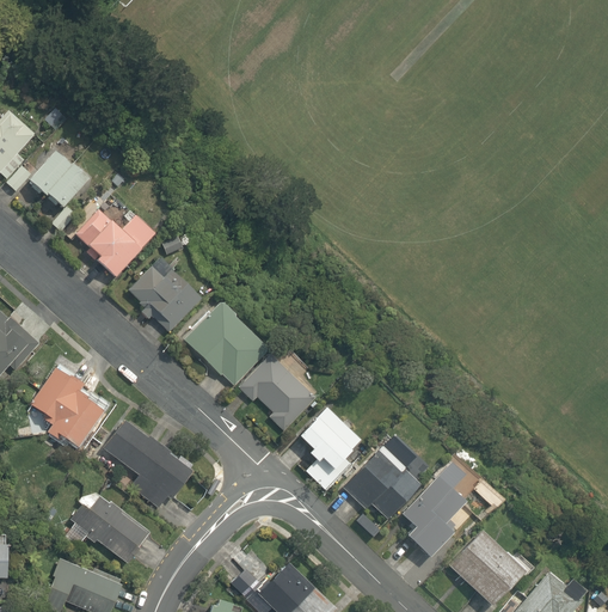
[(0,175),(7,182),(5,184),(14,193),(24,183),(56,213),(88,178),(54,146),(34,169),(18,155),(36,135),(6,108),(0,114),(0,175)]
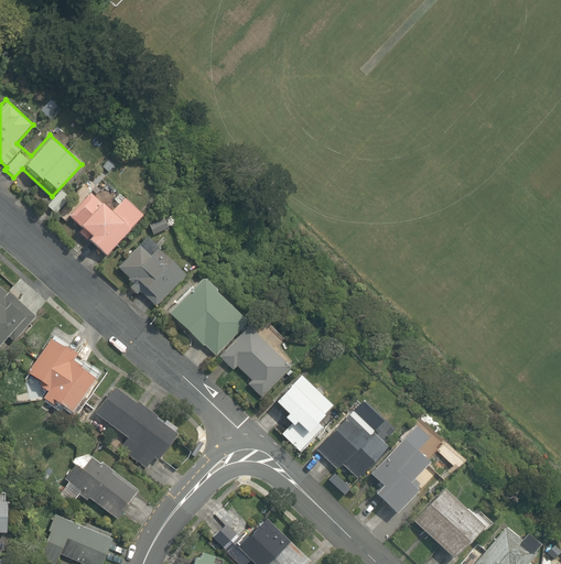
[(63,188),(46,206),(55,214),(72,197),(63,188)]
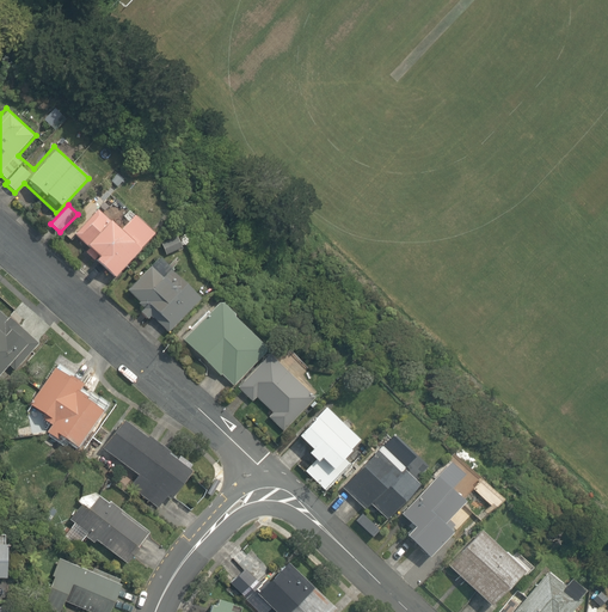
[(100,206),(73,234),(83,244),(80,246),(93,258),(90,262),(110,281),(155,232),(129,207),(116,220),(100,206)]
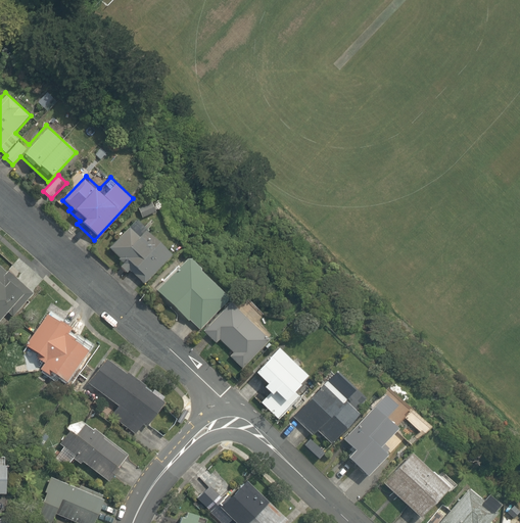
[(139,209),(143,219),(156,214),(152,204),(139,209)]
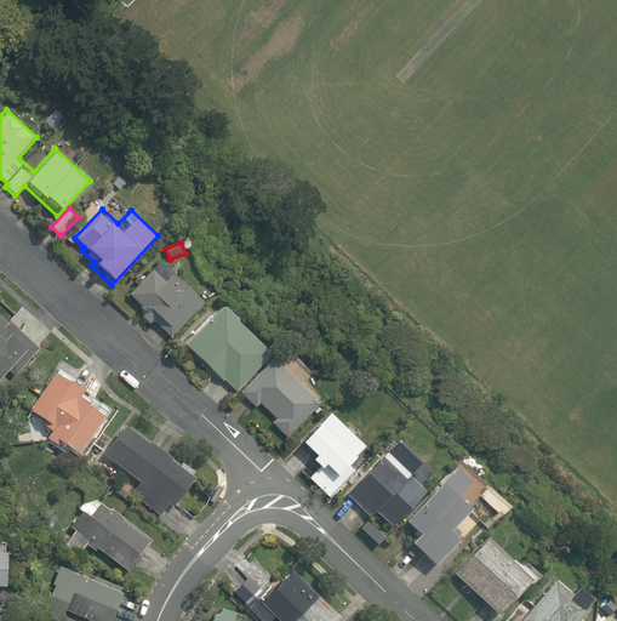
[(164,279),(153,269),(127,296),(170,336),(203,301),(170,272),(164,279)]
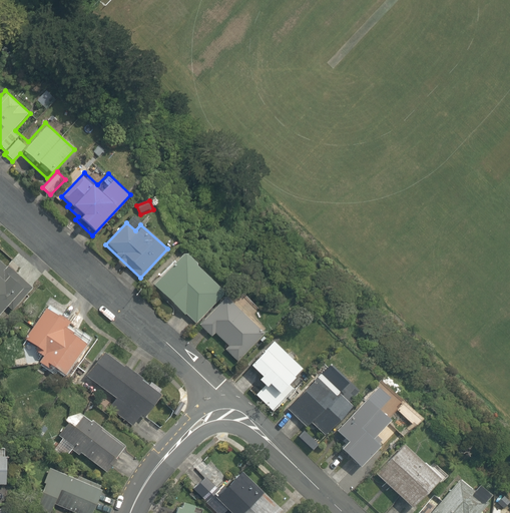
[(0,257),(0,313),(7,305),(13,310),(33,287),(0,257)]
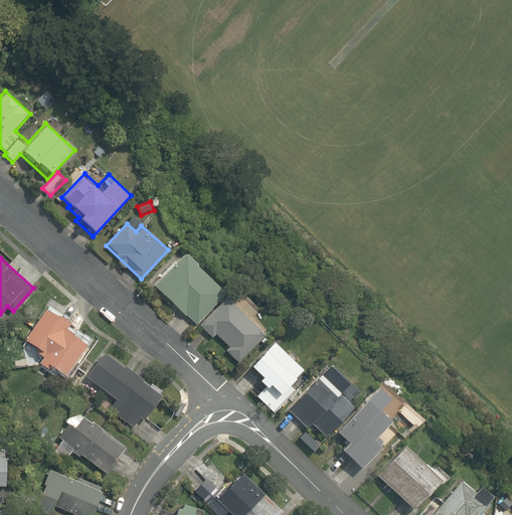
[(195,326),(222,296),(182,259),(155,289),(195,326)]
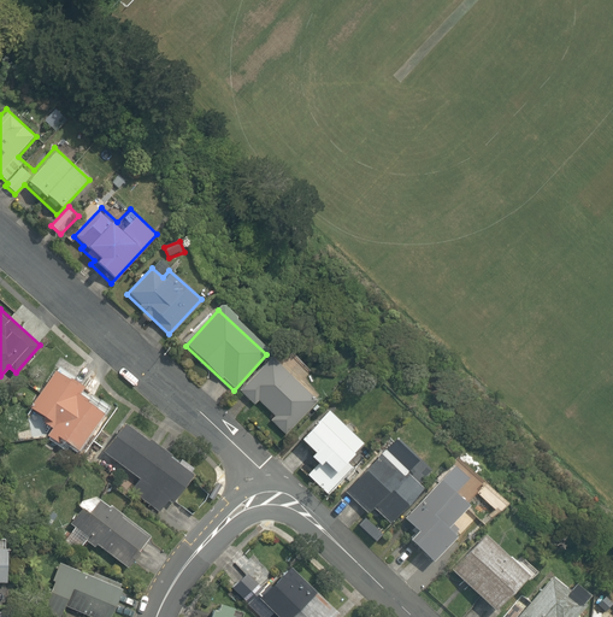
[(81,452),(104,412),(80,398),(92,376),(59,357),(29,406),(49,418),(46,423),(52,428),(47,435),(59,442),(62,440),(81,452)]
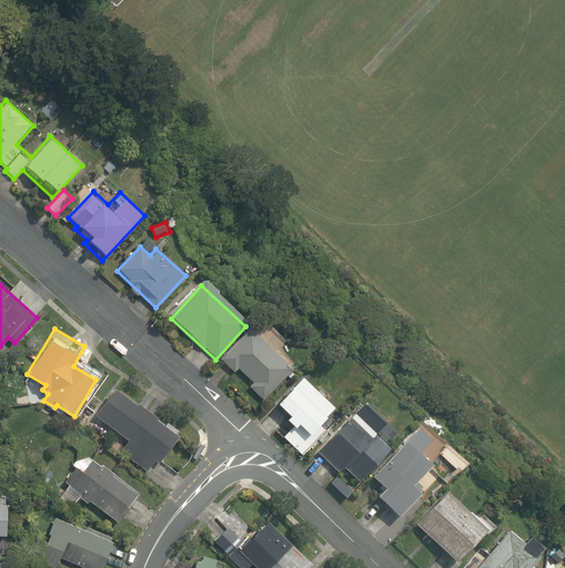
[(220,359),(234,373),(238,368),(253,384),(250,387),(264,401),(293,371),(249,330),(220,359)]
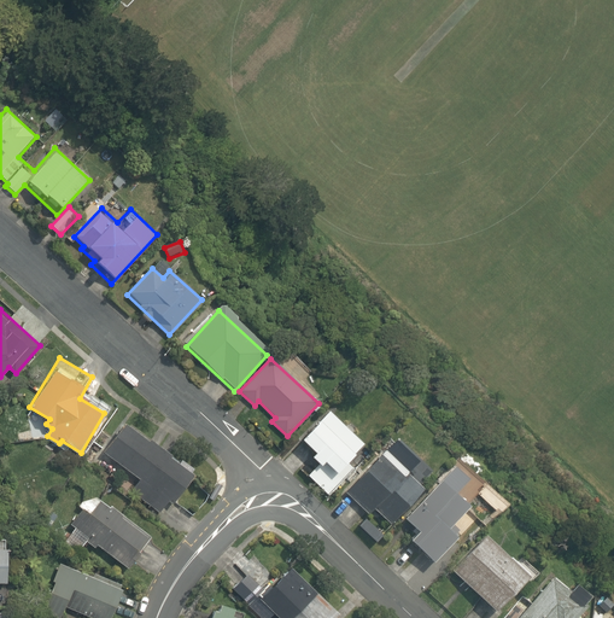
[(332,477),(363,444),(327,408),(296,441),(309,454),(305,459),(316,468),(320,465),(332,477)]
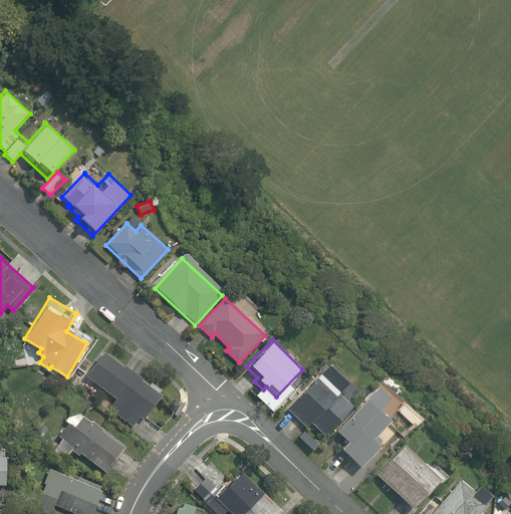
[(145,418),(160,393),(141,380),(145,374),(123,361),(121,363),(101,351),(86,377),(116,397),(107,410),(134,426),(141,416),(145,418)]
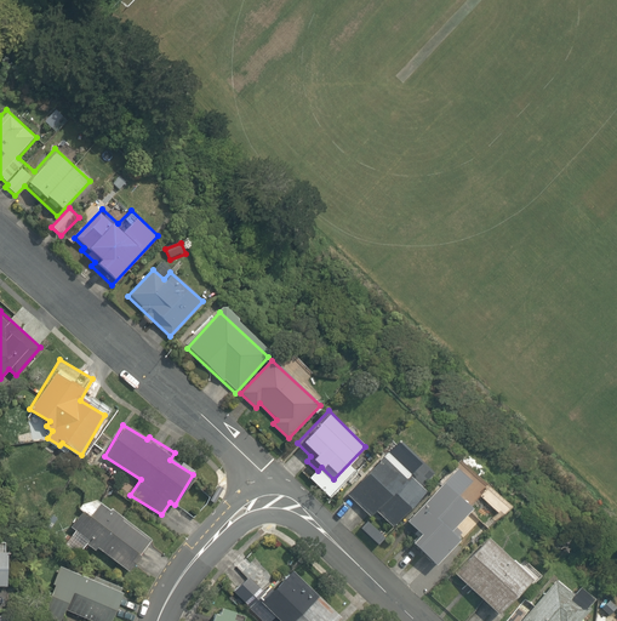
[(393,527),(424,491),(384,455),(346,496),(370,519),(377,512),(393,527)]
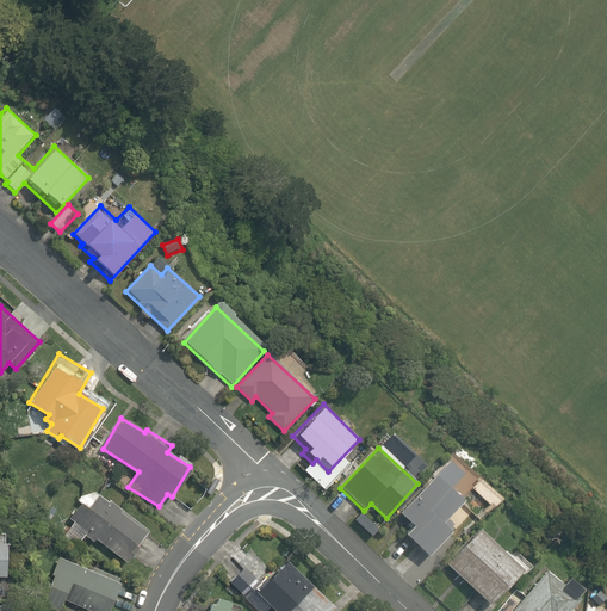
[(457,524),(448,514),(460,504),(448,491),(462,479),(451,466),(397,514),(409,528),(402,534),(423,556),(457,524)]
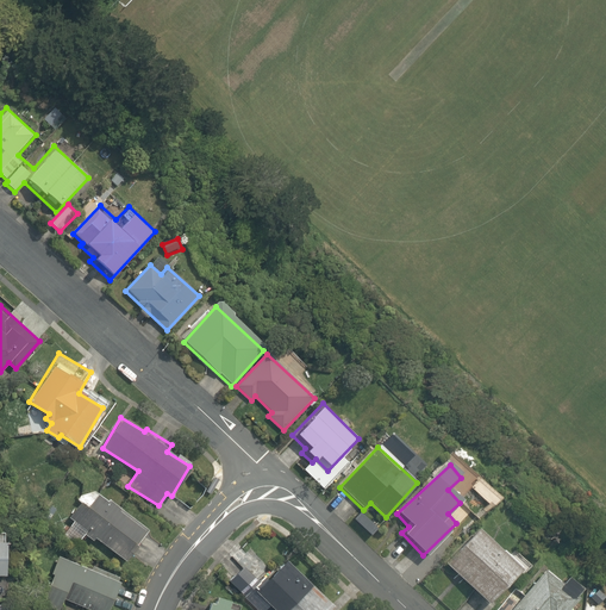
[(149,531),(94,491),(74,518),(88,529),(85,533),(95,541),(98,539),(127,561),(149,531)]
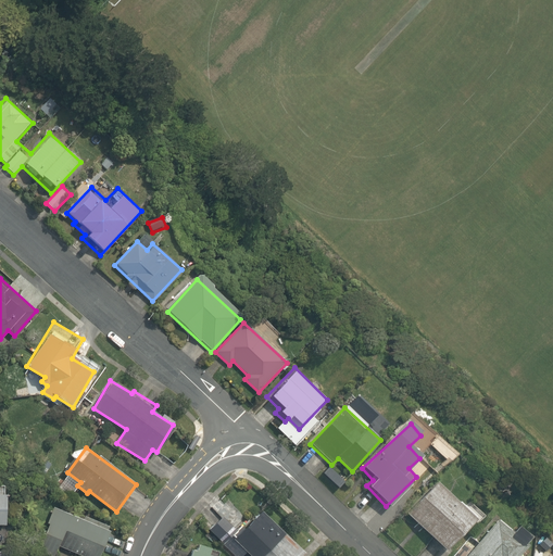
[(472,519),(435,483),(403,516),(441,552),(472,519)]
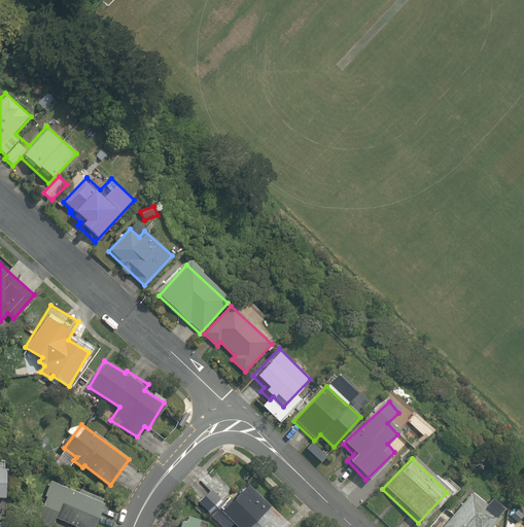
[(213,515),(220,507),(239,526),(284,526),(242,486),(236,492),(217,475),(196,497),(213,515)]
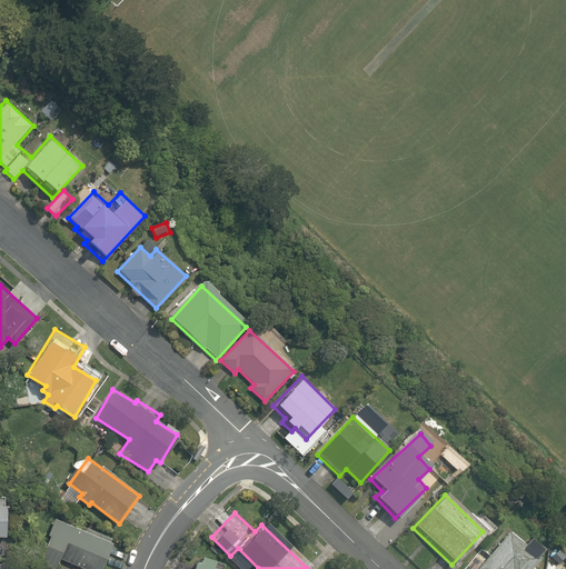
[(86,568),(99,568),(110,541),(56,520),(40,559),(57,566),(60,559),(86,568)]
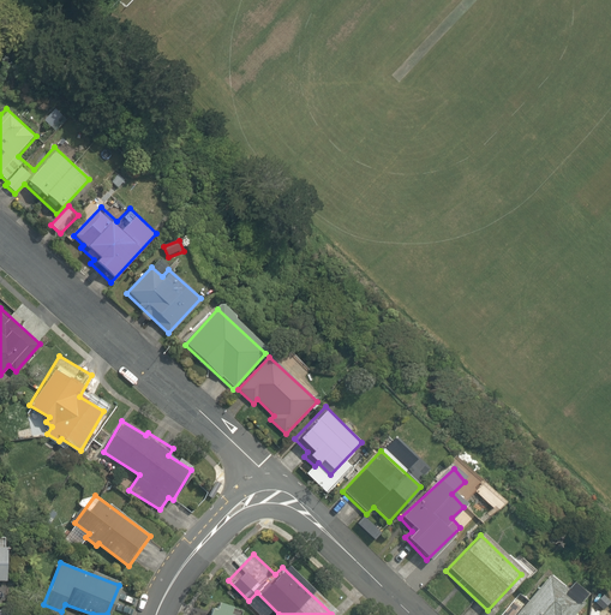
[(583,598),(549,575),(539,591),(532,587),(525,597),(516,591),(501,614),(576,614),(582,607),(579,604),(583,598)]
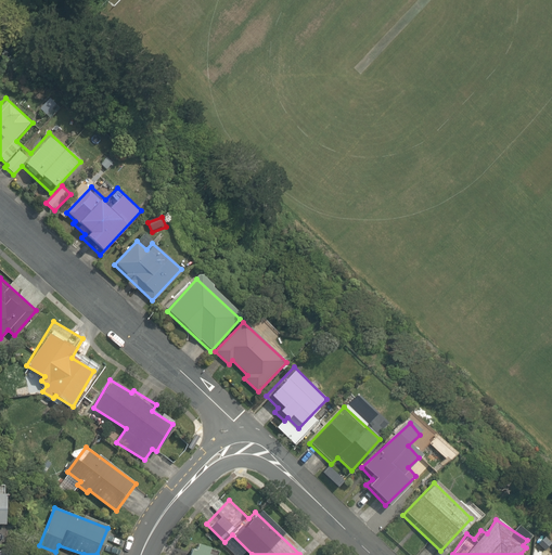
[(217,554),(218,554),(206,550),(208,544),(195,540),(192,550),(190,554),(217,554)]
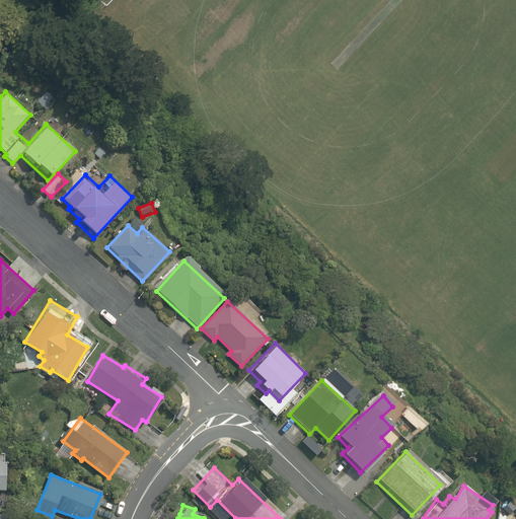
[(515,510),(511,505),(504,505),(503,518),(515,518),(515,510)]
